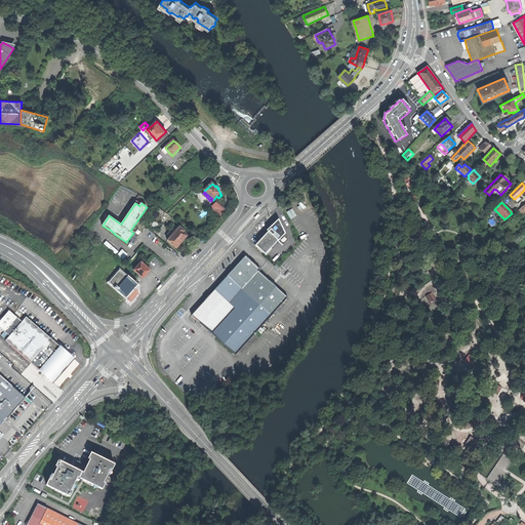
[(211,209),(221,218),(227,212),(216,203),(211,209)]
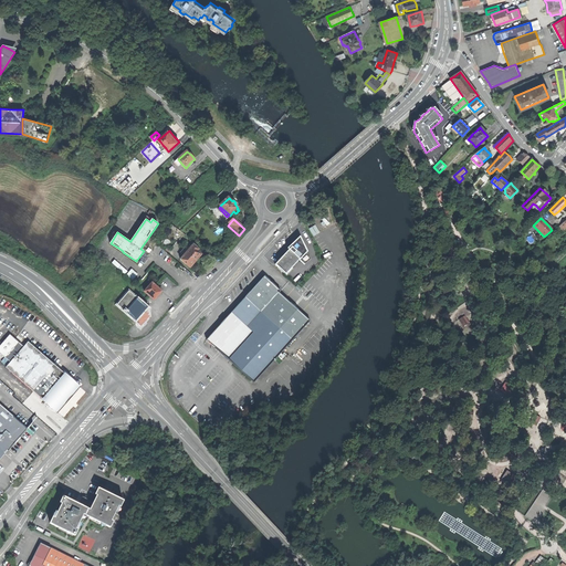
[(303,239),(291,250),(292,251),(303,261),(311,254),(303,239)]
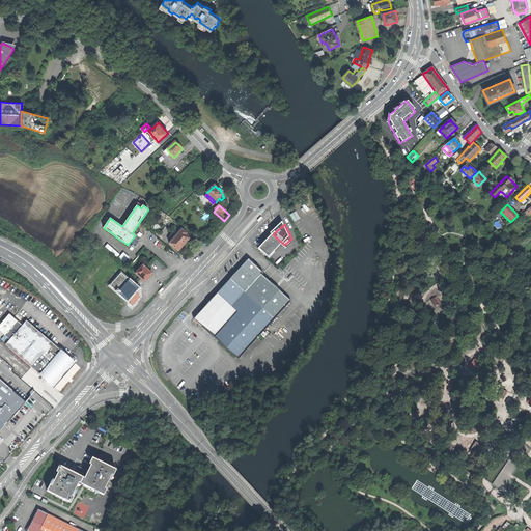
[(169,236),(172,240),(178,232),(175,229),(169,236)]
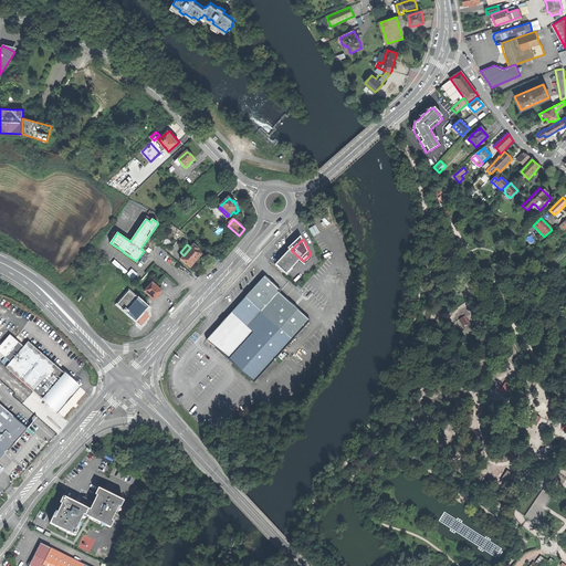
[(184,255),(194,264),(198,259),(203,253),(194,244),(190,248),(184,255)]
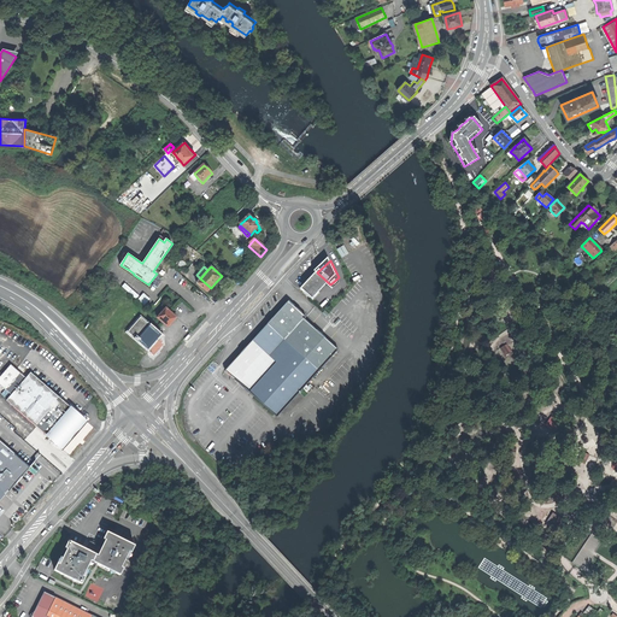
[(164,277),(157,274),(148,285),(156,289),(164,277)]
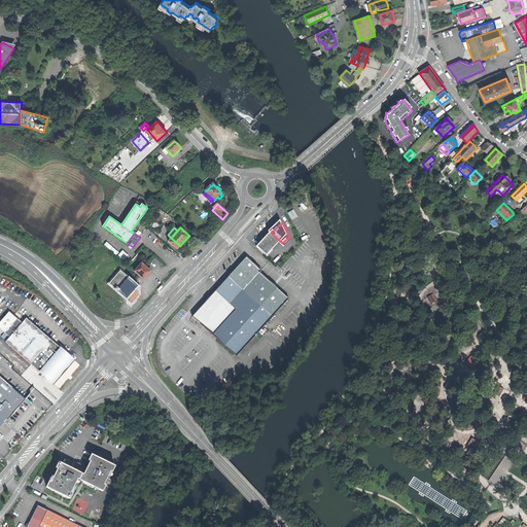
[(269,256),(282,243),(272,234),(259,248),(269,256)]
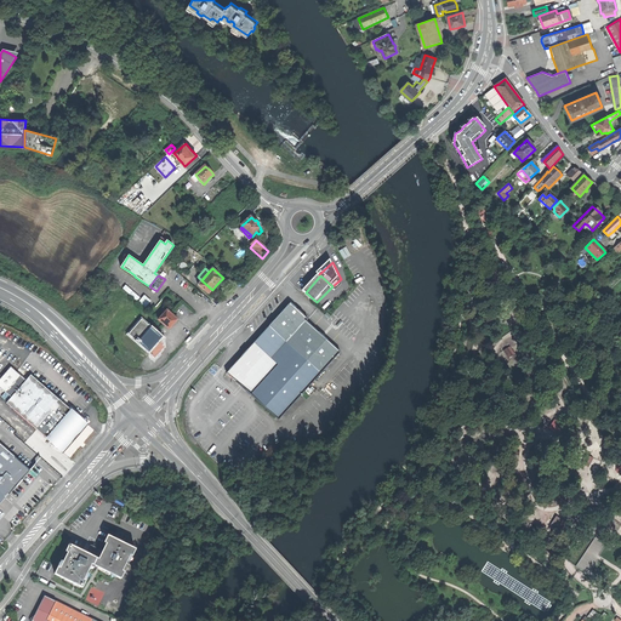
[(209,294),(212,290),(201,280),(198,284),(209,294)]
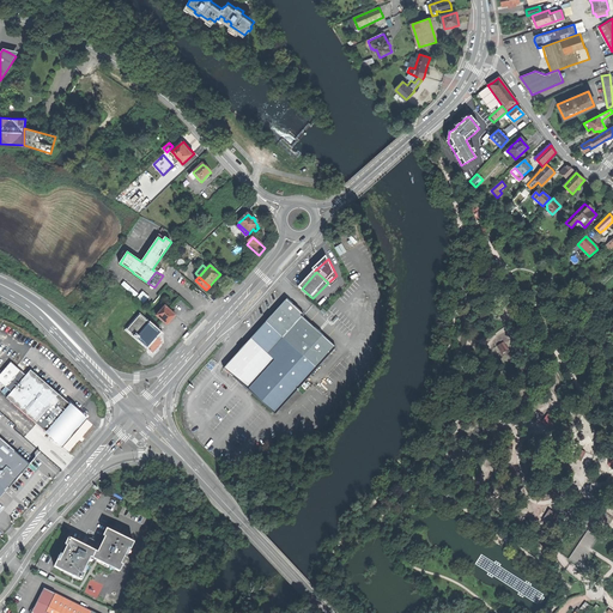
[(287,298),(252,338),(275,359),(249,388),(277,413),(337,346),(320,331),(322,329),(287,298)]
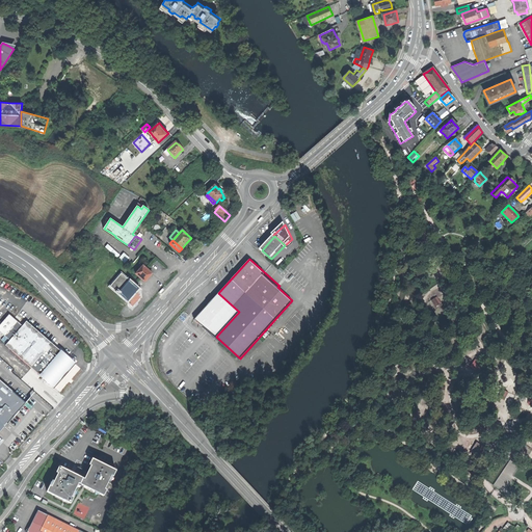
[(136,274),(144,283),(153,273),(143,265),(136,274)]
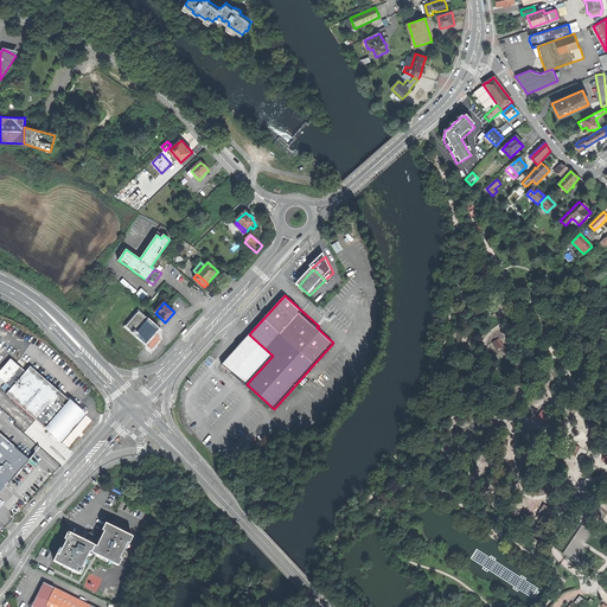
[(135,334),(148,320),(139,312),(126,326),(135,334)]
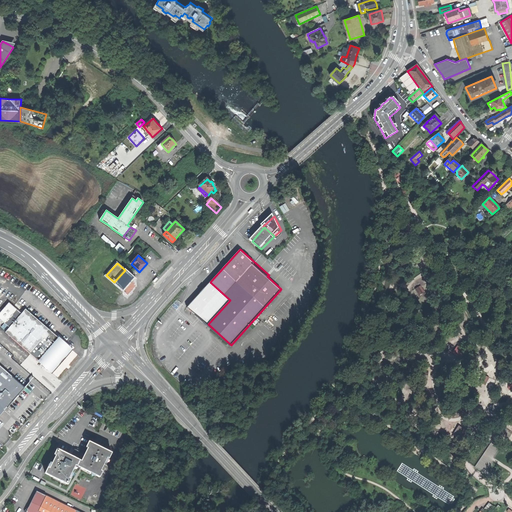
[(134,278),(125,270),(114,282),(123,290),(125,288),(134,278)]
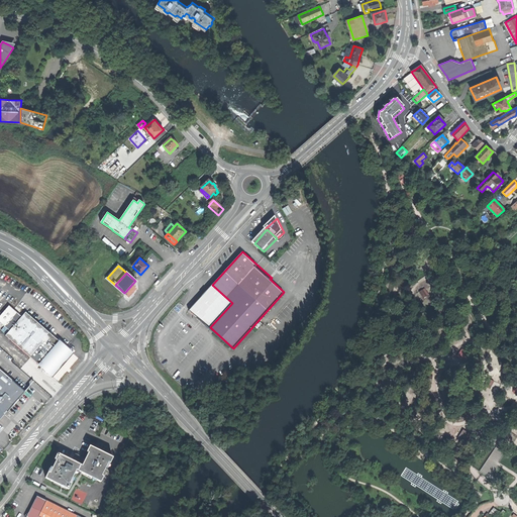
[(136,282),(135,281),(126,291),(127,292),(131,292),(131,290),(133,290),(132,289),(134,288),(134,287),(136,287),(136,282)]
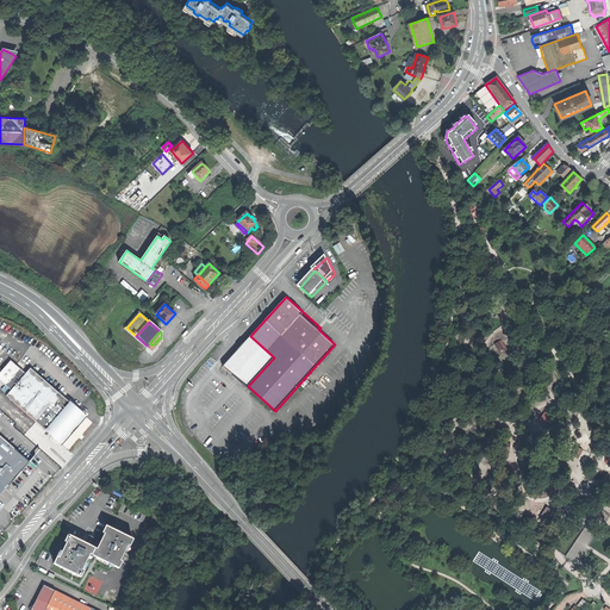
[(250,336),(224,365),(248,386),(274,358),(250,336)]
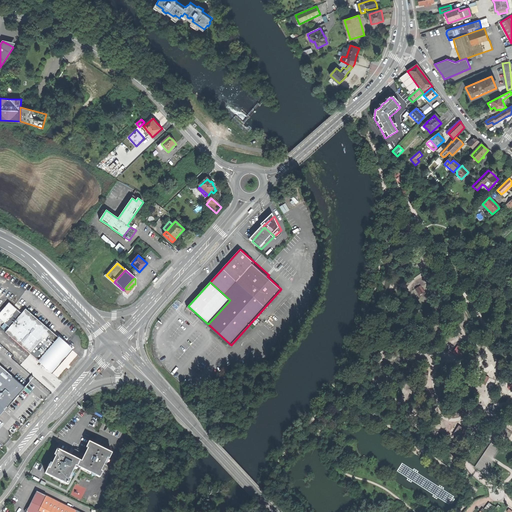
[(420,295),(425,291),(421,285),(416,289),(420,295)]
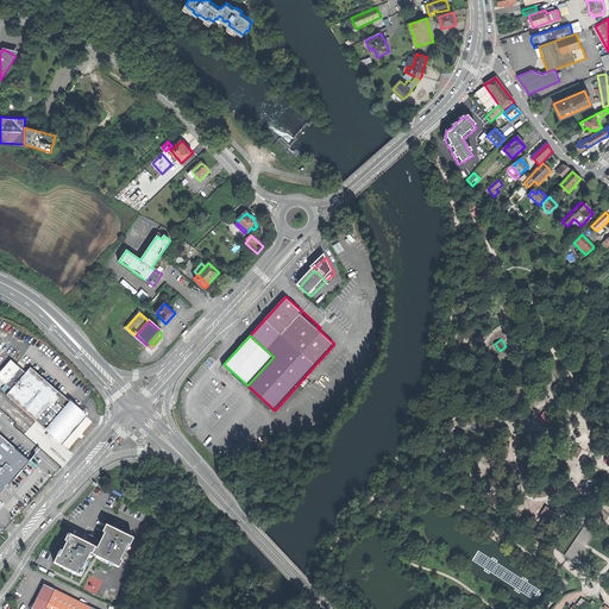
[(6,396),(61,444),(74,431),(86,416),(83,414),(85,413),(80,409),(79,410),(77,409),(30,368),(25,374),(11,360),(0,371),(0,380),(11,390),(6,396)]
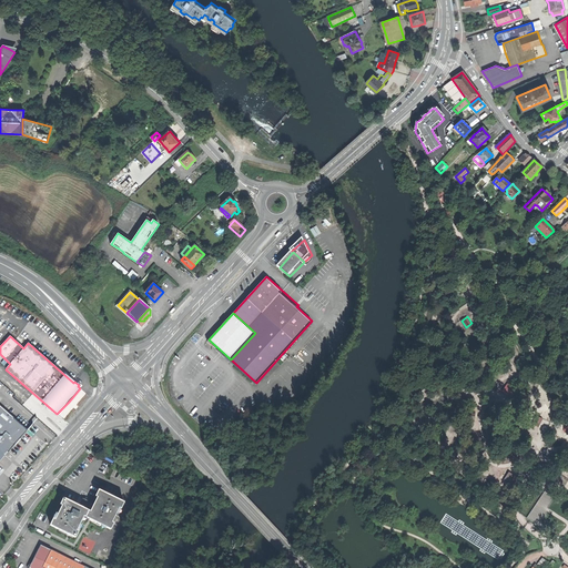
[(509,395),(513,391),(506,386),(503,391),(509,395)]
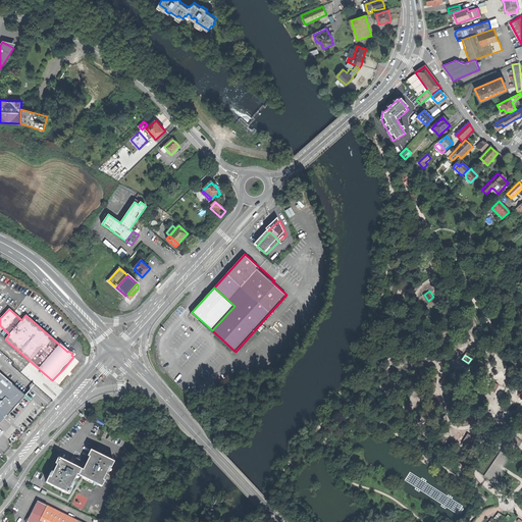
[(74,357),(55,380),(59,383),(63,378),(61,376),(65,371),(67,374),(79,361),(74,357)]
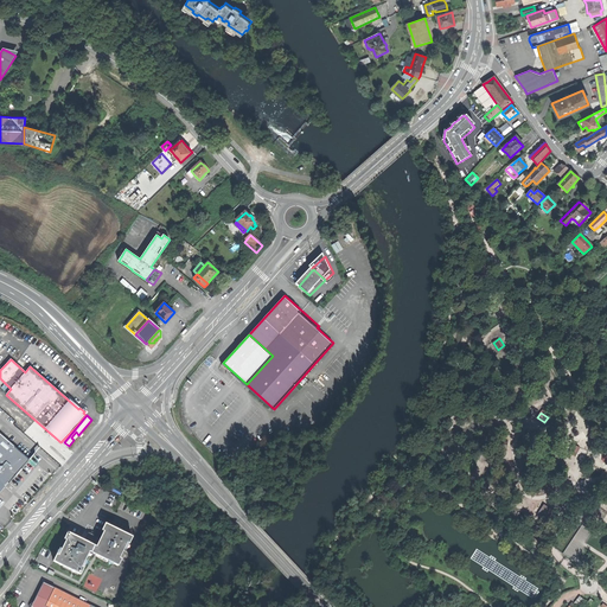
[(0,493),(29,460),(0,434),(0,493)]
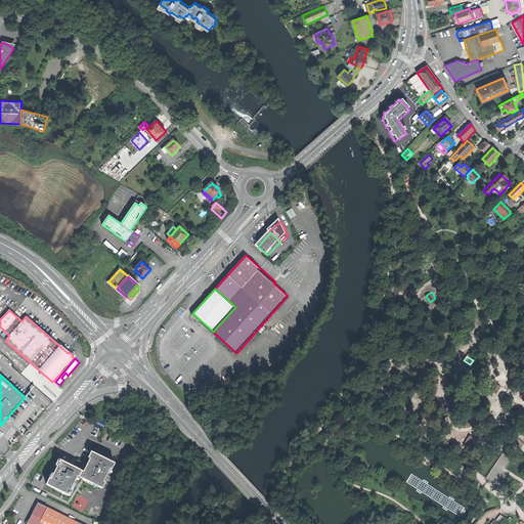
[(47,484),(70,495),(73,489),(71,489),(78,475),(102,487),(105,482),(103,481),(111,468),(112,469),(115,463),(91,451),(89,457),(90,459),(87,465),(84,472),(76,467),(58,460),(47,484)]
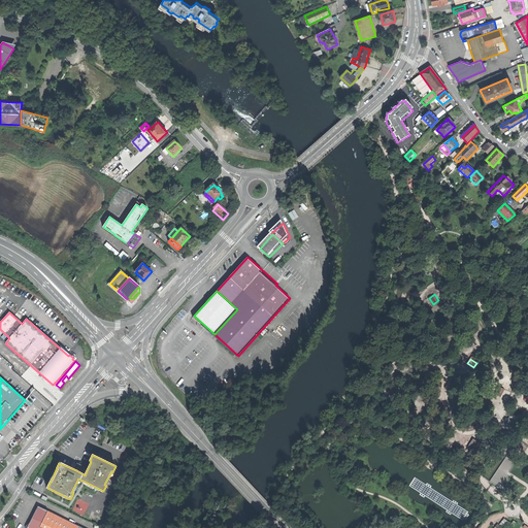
[(492,486),(500,491),(502,486),(503,485),(508,476),(510,474),(508,473),(515,464),(503,457),(487,482),(492,486)]
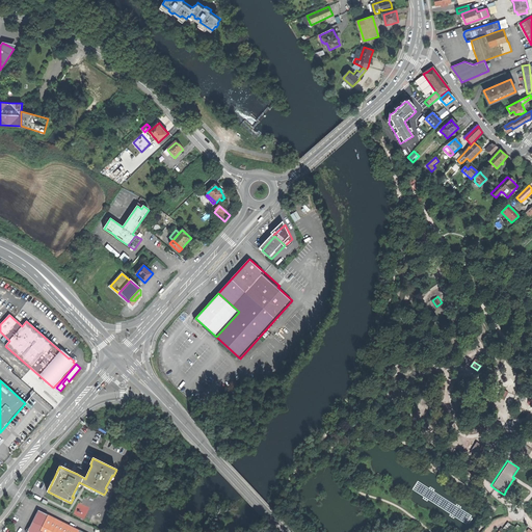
[(80,468),(77,474),(85,479),(88,472),(80,468)]
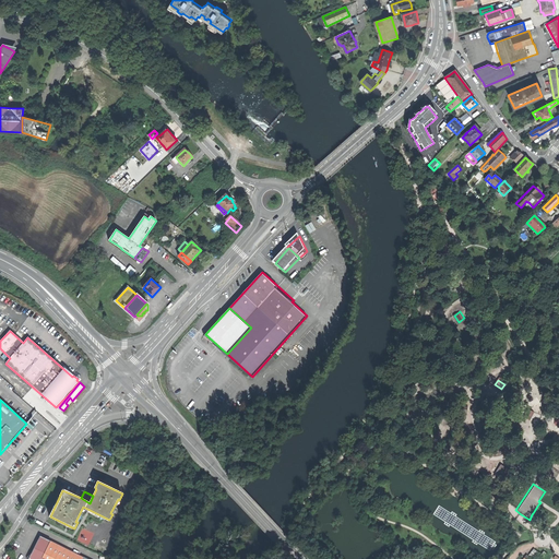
[(83,527),(78,539),(88,545),(91,540),(92,542),(95,533),(83,527)]
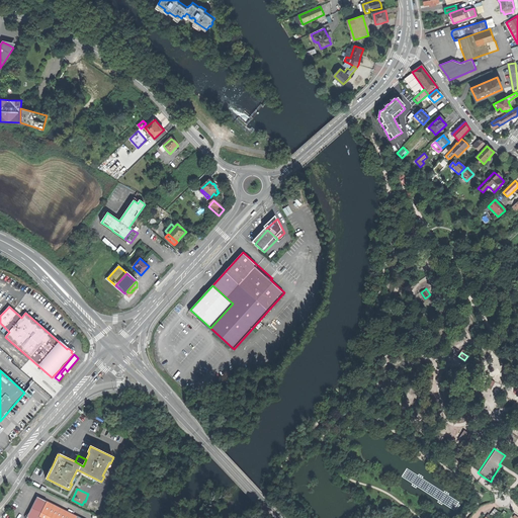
[(79,517),(37,497),(26,517),(79,517)]
